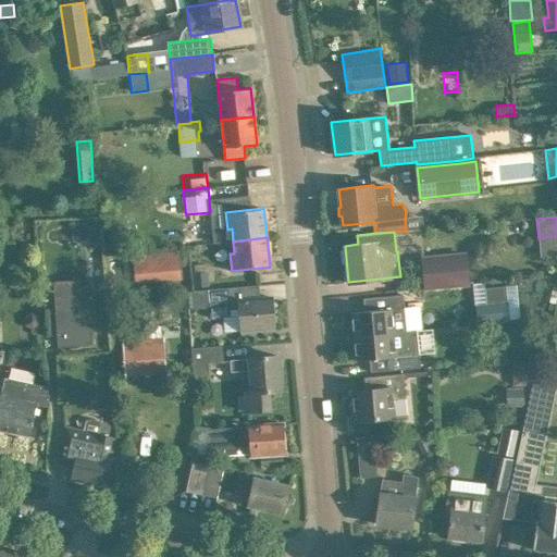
[(180,251),(133,257),(135,282),(182,277),(180,251)]
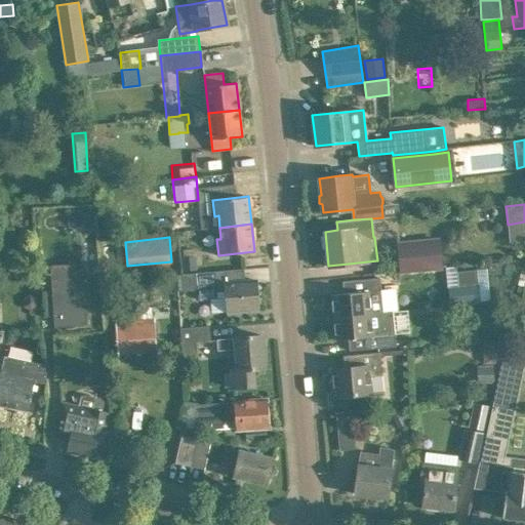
[(401,273),(442,269),(439,240),(398,244),(401,273)]
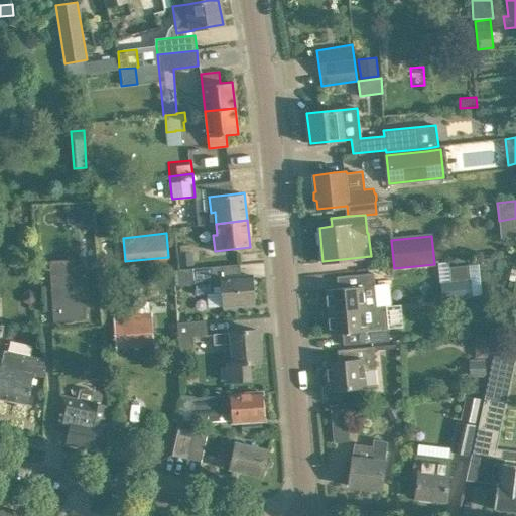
[(180,252),(179,252),(180,266),(194,265),(192,251),(191,251),(191,244),(179,245),(180,252)]
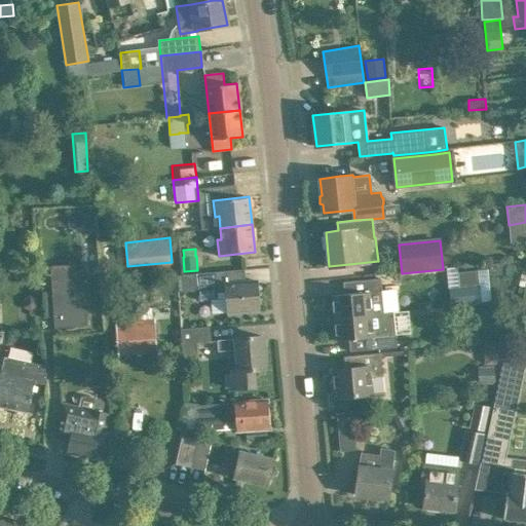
[(86,325),(83,264),(50,266),(54,327),(86,325)]
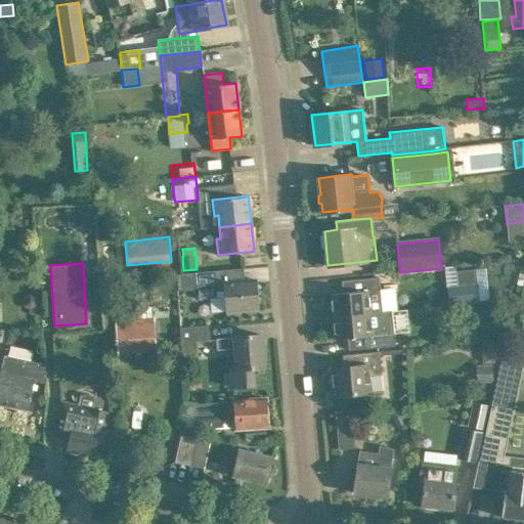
[(231,269),(197,272),(198,289),(199,299),(210,298),(217,297),(216,291),(224,291),(226,311),(238,310),(259,308),(257,279),(245,280),(232,281),(231,269)]
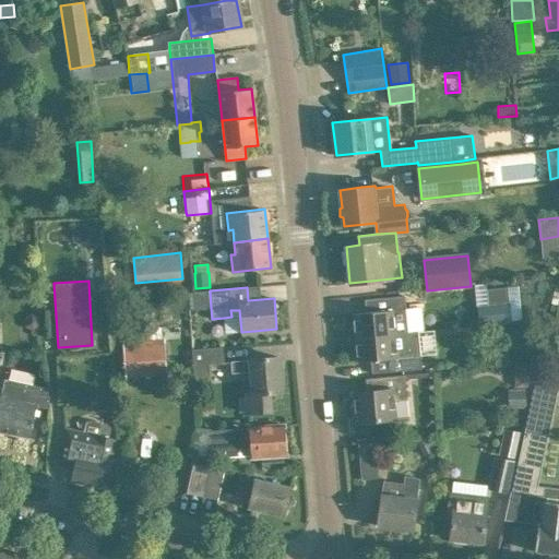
[(487,290),(488,307),(478,308),(479,324),(511,321),(510,305),(509,305),(507,288),(487,290)]
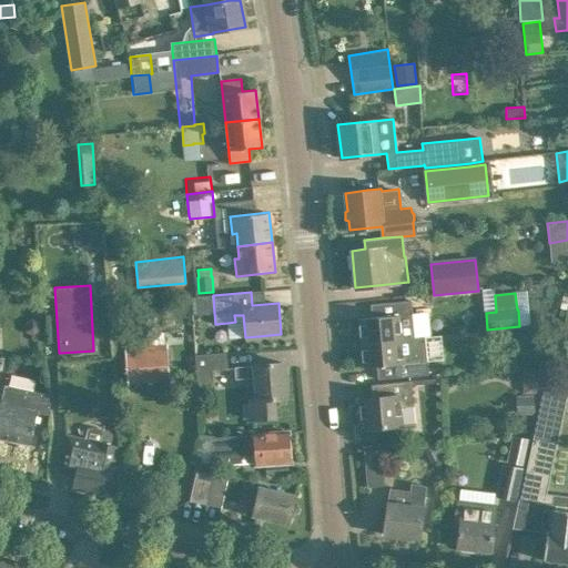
[(196,296),(193,296),(194,314),(199,314),(214,313),(213,295),(196,296)]
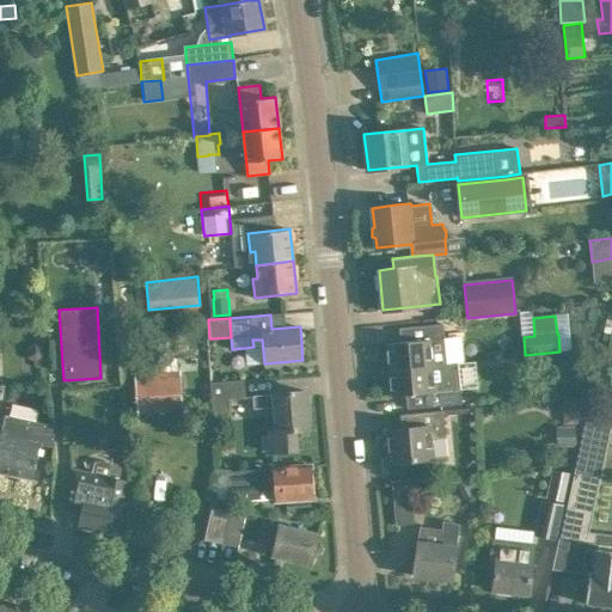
[(381,361),(383,371),(447,365),(442,324),(399,328),(401,342),(386,343),(387,360),(381,361)]
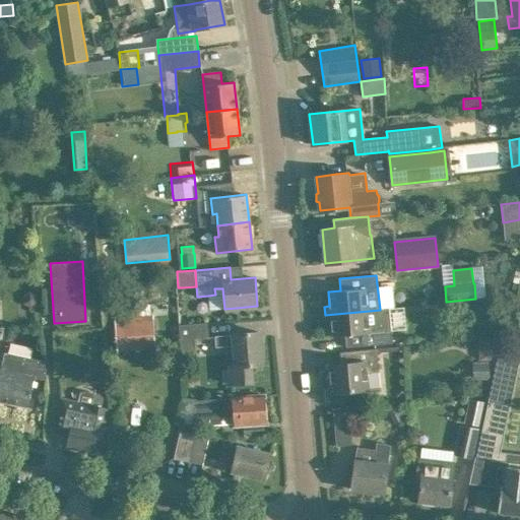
[(114,318),(115,329),(117,349),(155,346),(153,321),(152,309),(138,310),(138,316),(114,318)]
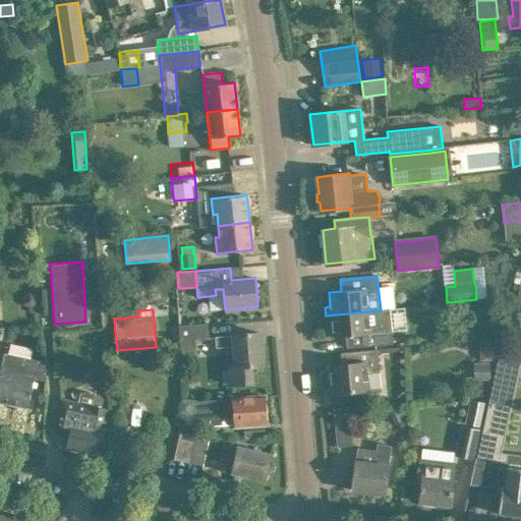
[(390,309),(381,310),(326,315),(326,324),(332,324),(333,338),(345,336),(347,348),(393,344),(390,309)]
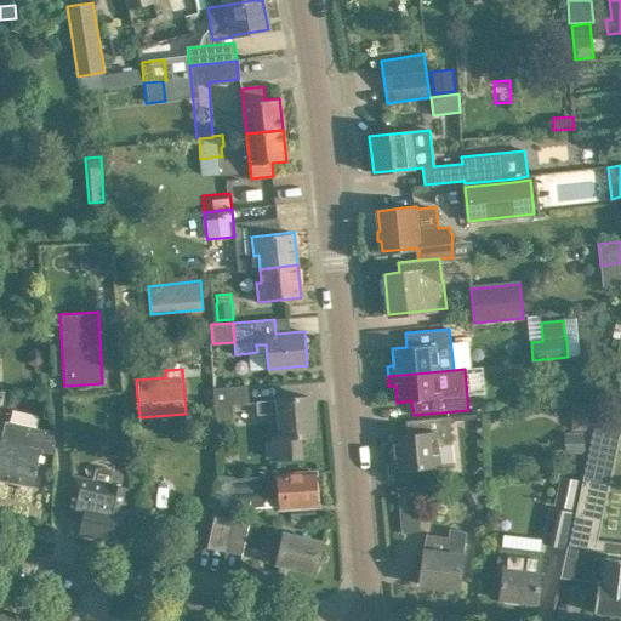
[(248,386),(214,388),(216,419),(233,417),(232,404),(249,403),(248,386)]
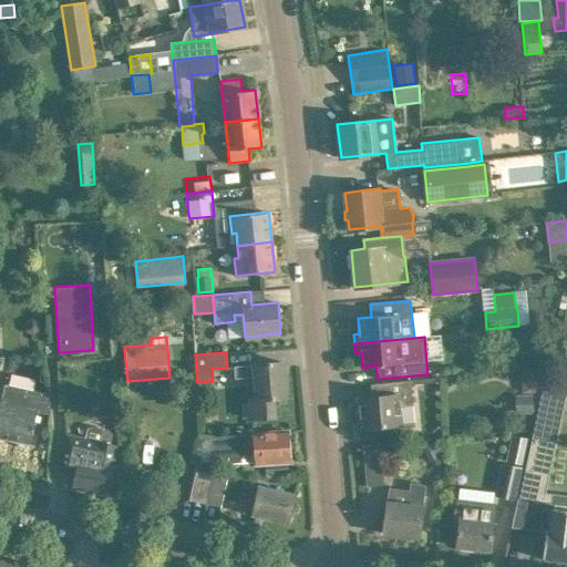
[(235,378),(244,378),(246,399),(249,399),(251,419),(275,416),(274,398),(286,398),(282,362),(254,364),(234,366),(235,378)]
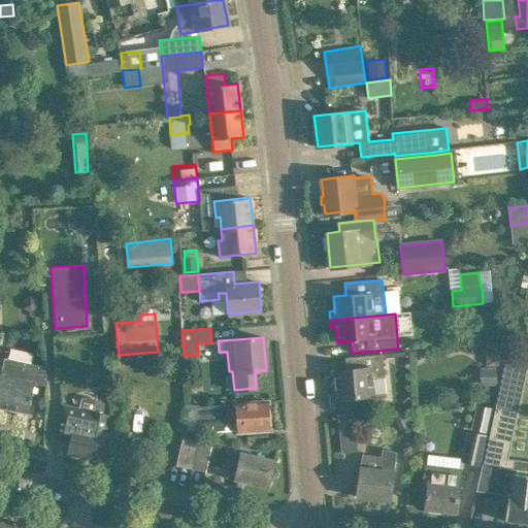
[(502,343),(486,344),(487,365),(503,364),(502,343)]
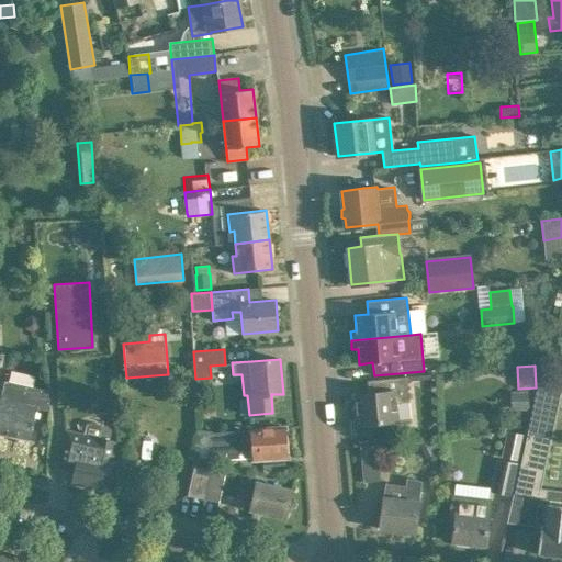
[(358,425),(380,423),(398,422),(396,404),(409,403),(407,378),(368,381),(368,394),(356,395),(358,425)]
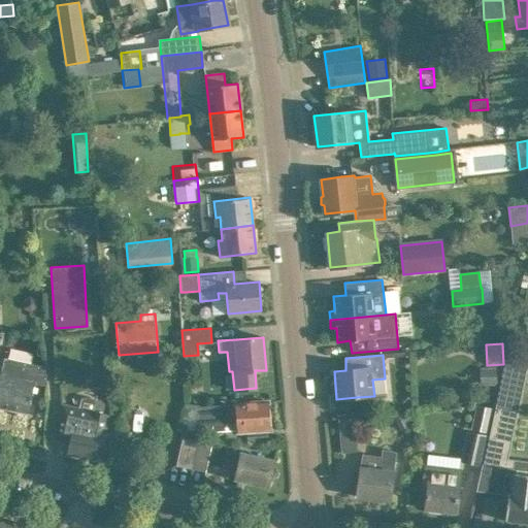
[(46,387),(45,366),(3,358),(0,374),(0,407),(28,414),(34,384),(46,387)]
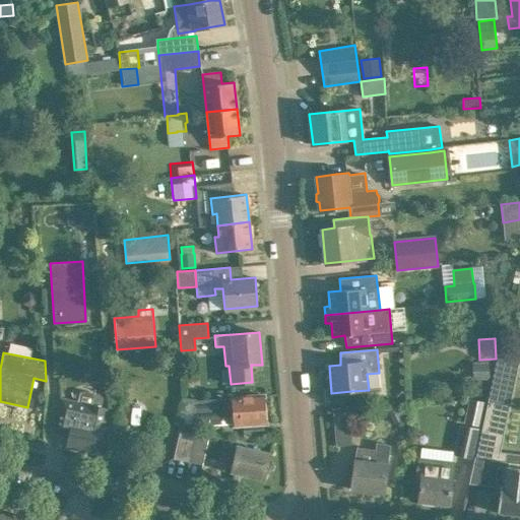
[(490,379),(489,362),(472,363),(473,380),(490,379)]
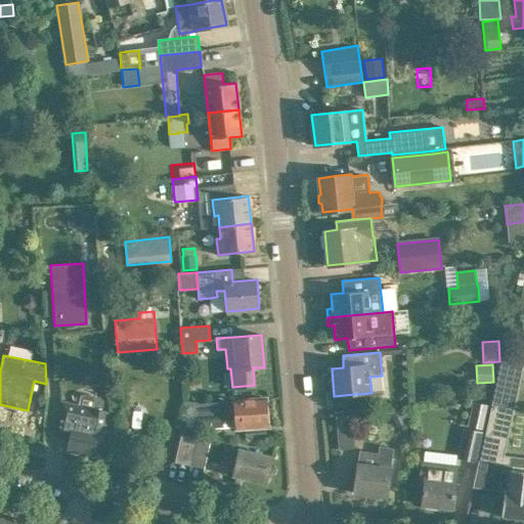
[(198,404),(193,426),(209,430),(211,422),(234,420),(235,429),(249,428),(269,427),(266,398),(246,400),(233,401),(198,404)]
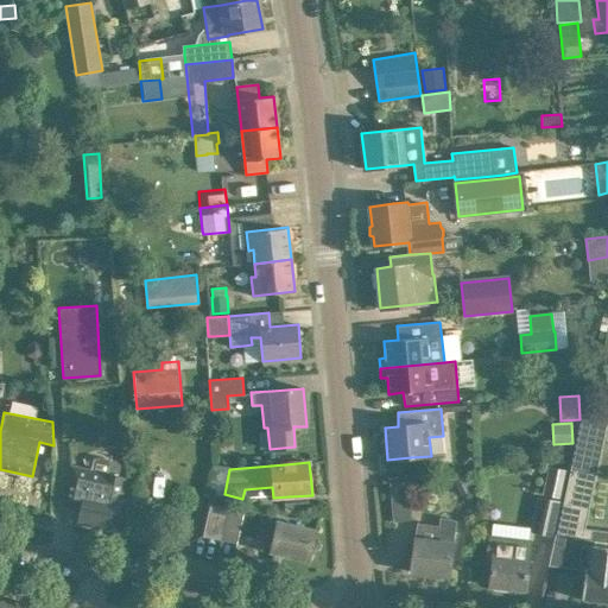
[(73,466),(64,504),(81,507),(77,521),(115,530),(125,476),(73,466)]
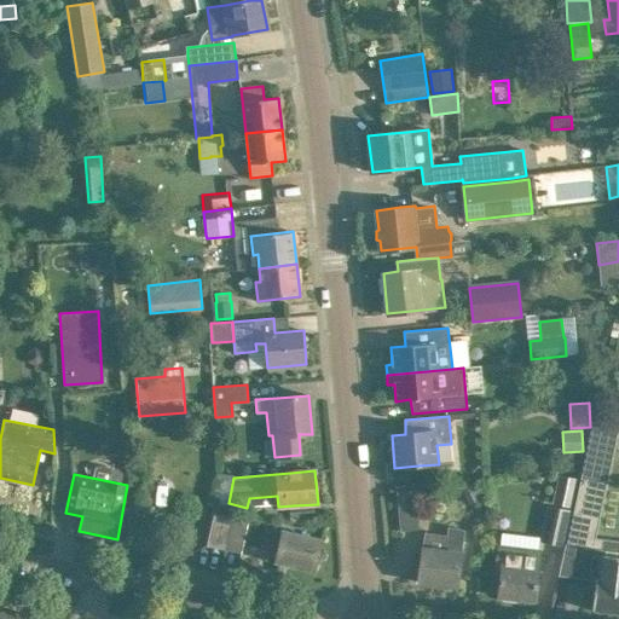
[(557,474),(551,502),(571,507),(577,479),(557,474)]
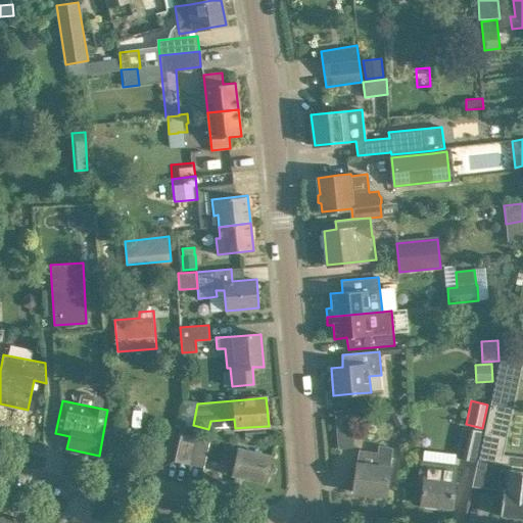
[(513,408),(489,402),(487,416),(488,416),(479,455),(502,460),(513,408)]
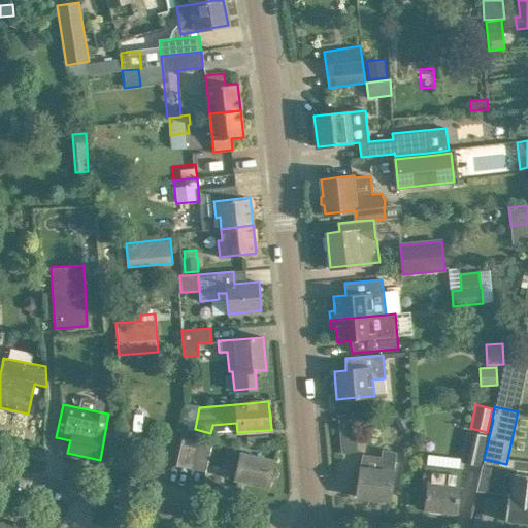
[(358,452),(355,420),(338,421),(341,454),(358,452)]
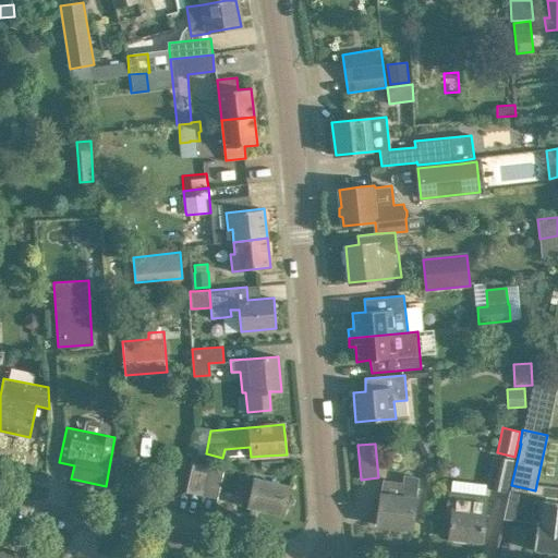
[(494,457),(487,486),(507,490),(513,461),(494,457)]
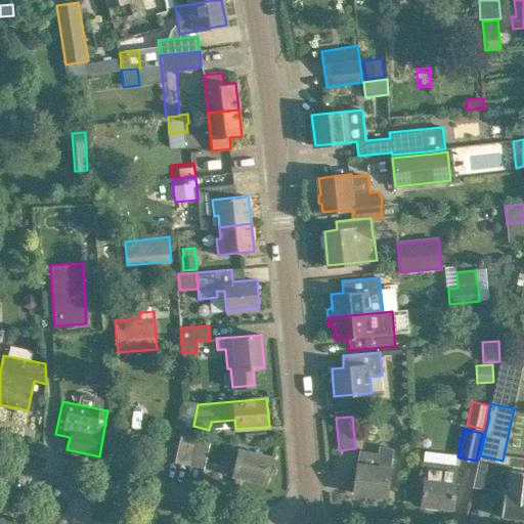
[(175,462),(190,466),(197,437),(181,434),(175,462)]
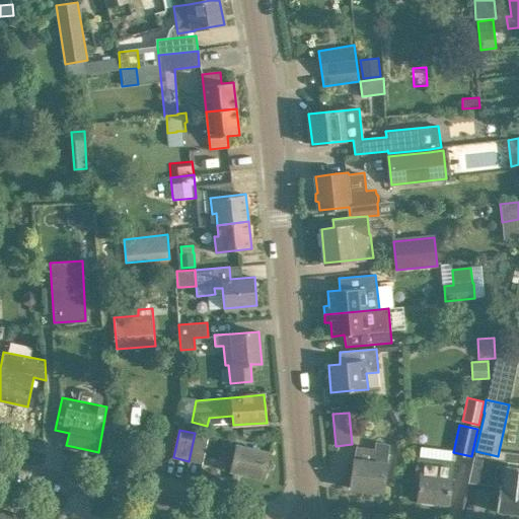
[(195,433),(189,461),(202,464),(208,436),(195,433)]
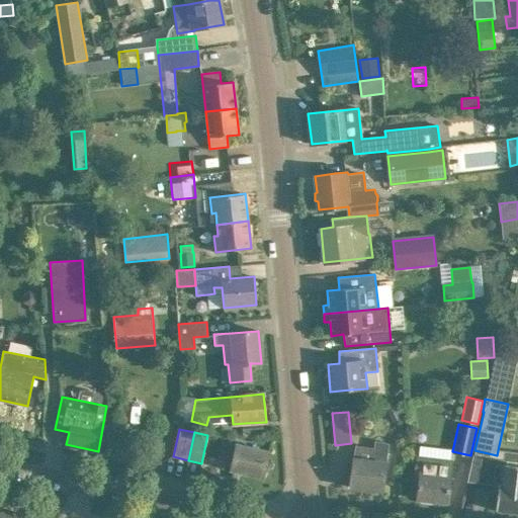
[(353,458),(352,466),(350,487),(382,492),(384,471),(385,463),(389,443),(374,441),(372,461),(353,458)]
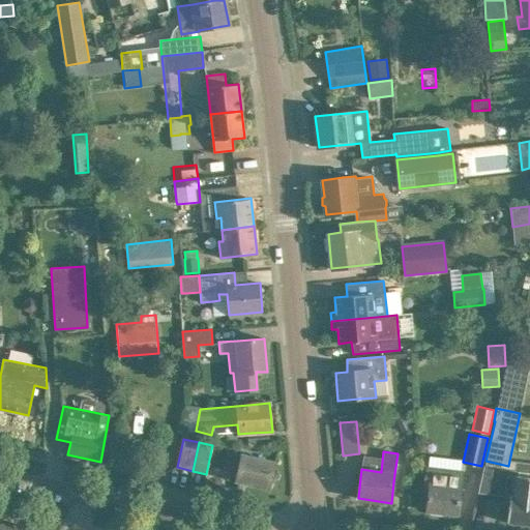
[(269,488),(274,463),(228,452),(225,464),(239,467),(236,480),(269,488)]
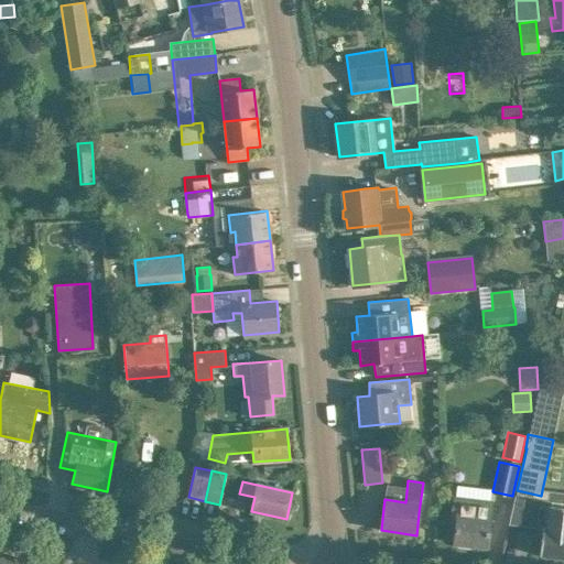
[(457,518),(457,521),(455,543),(486,546),(489,525),(490,520),(489,520),(491,502),(454,498),(452,517),(457,518)]
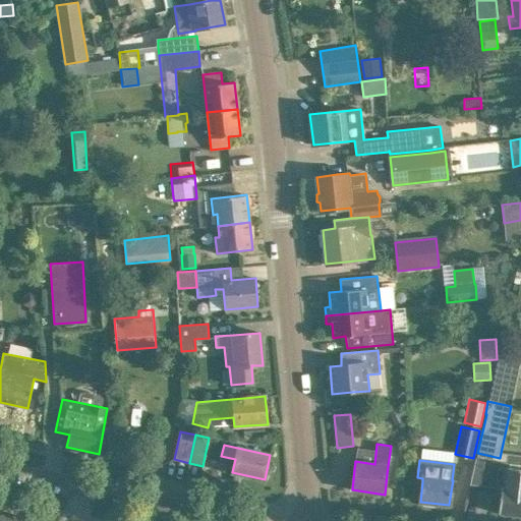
[(520,469),(505,467),(503,487),(502,487),(499,513),(520,515),(520,469)]
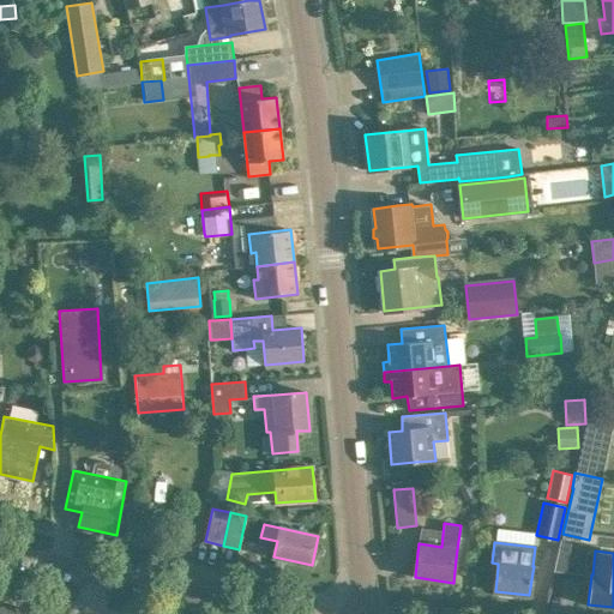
[(0,613),(23,613),(24,609),(0,602),(0,613)]
